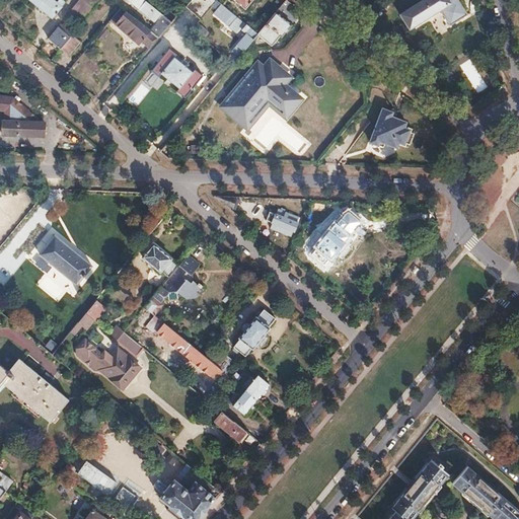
[(29,0),(52,19),(65,3),(61,0),(29,0)]
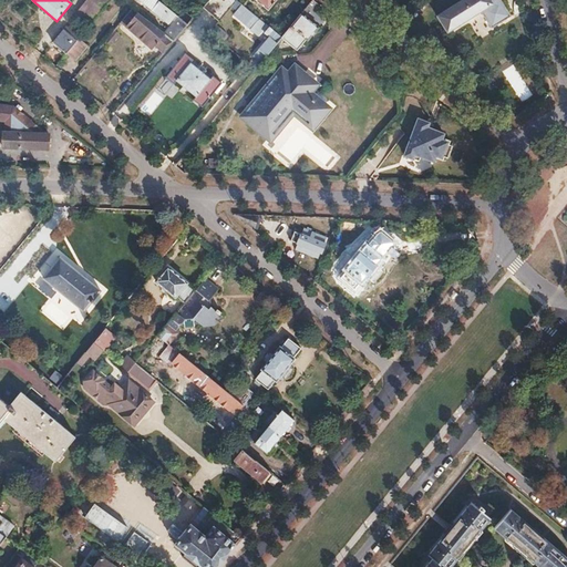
[(88,0),(72,19),(86,30),(112,0),(88,0)]
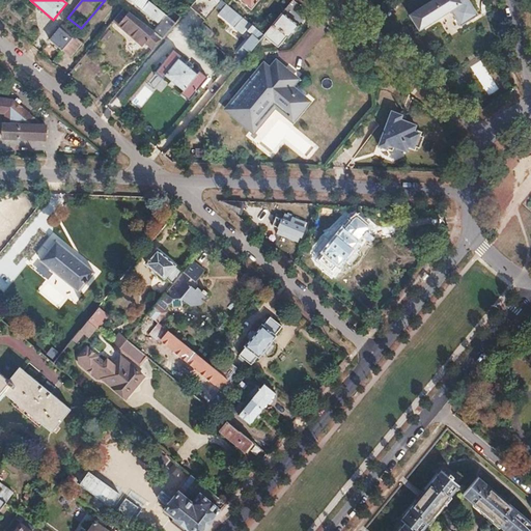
[(106,0),(110,3),(113,0),(131,0),(157,21),(162,15),(165,18),(152,32),(162,39),(175,23),(167,17),(151,3),(147,0),(106,0)]
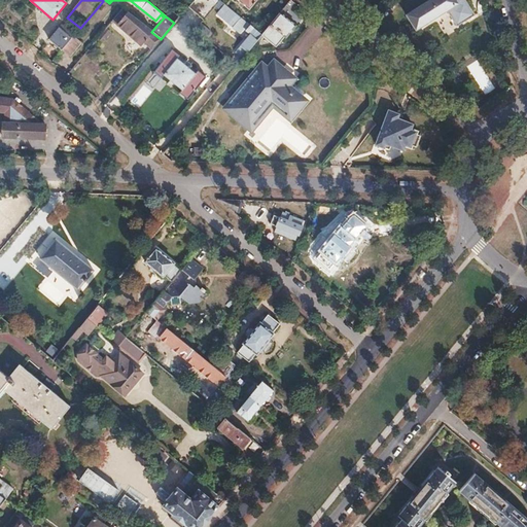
[(236,0),(248,10),(249,9),(252,11),(260,0),(236,0)]
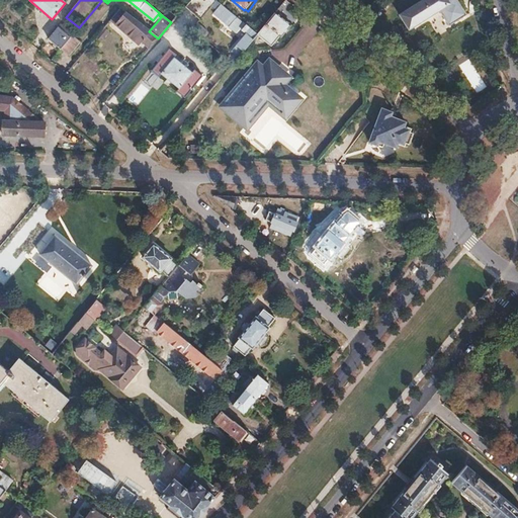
[(421,0),(399,15),(408,29),(438,10),(448,25),(465,15),(455,0),(421,0)]
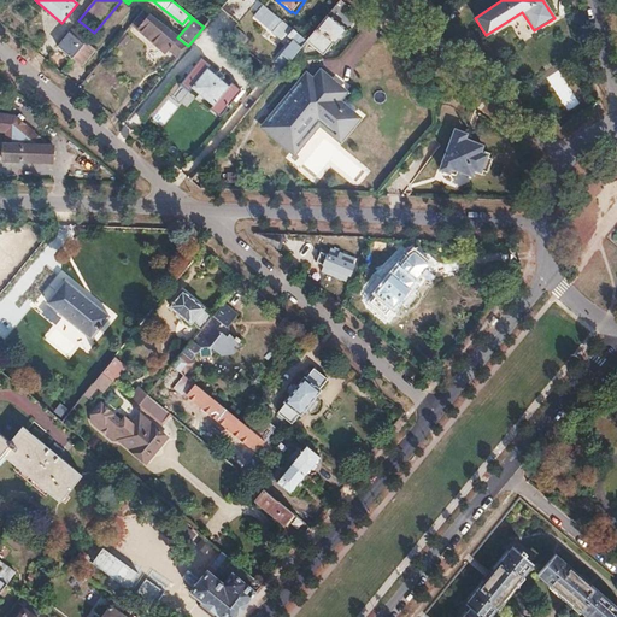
[(144,10),(131,23),(165,52),(169,48),(180,57),(188,46),(177,37),(144,10)]
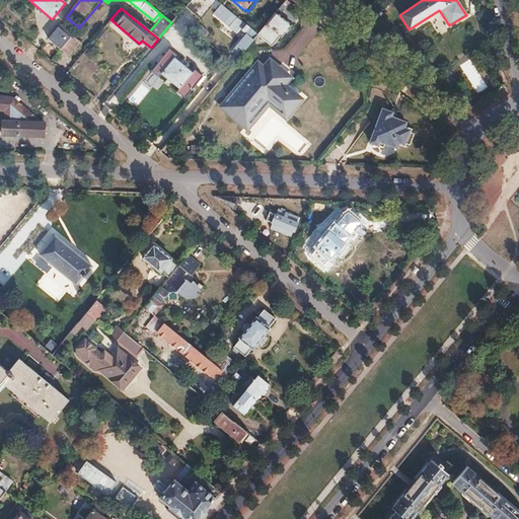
[(168,10),(163,16),(171,22),(176,16),(168,10)]
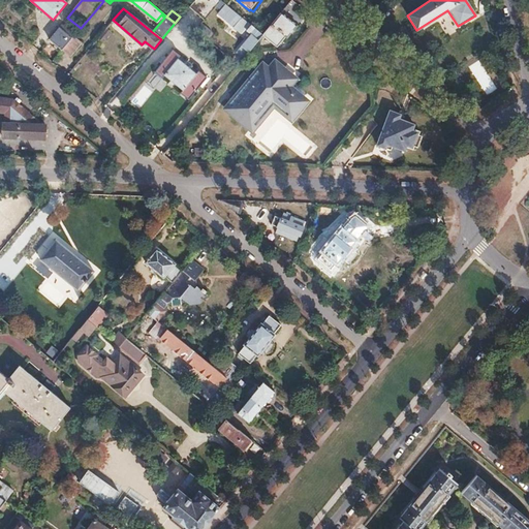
[(280,13),(261,35),(276,47),(285,36),(286,37),(296,26),(280,13)]
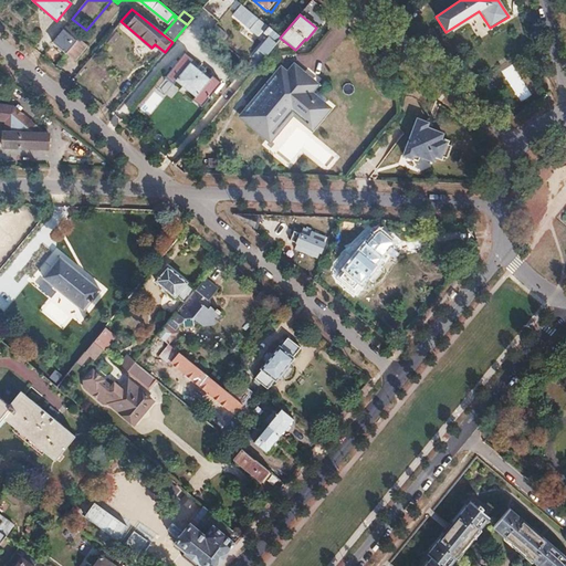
[(259,20),(250,30),(260,39),(264,34),(269,38),(258,50),(264,56),(280,38),(259,20)]
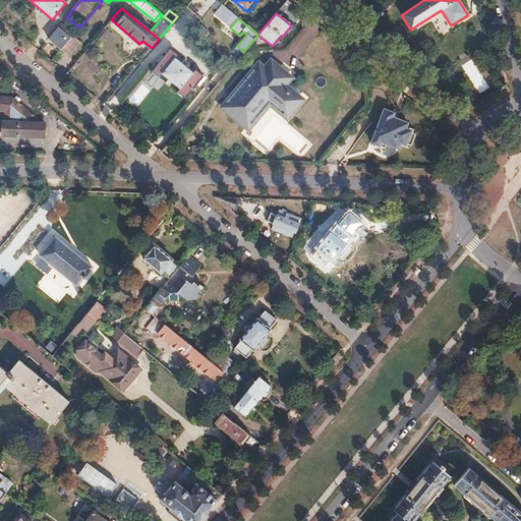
[(196,22),(192,30),(203,37),(208,31),(196,22)]
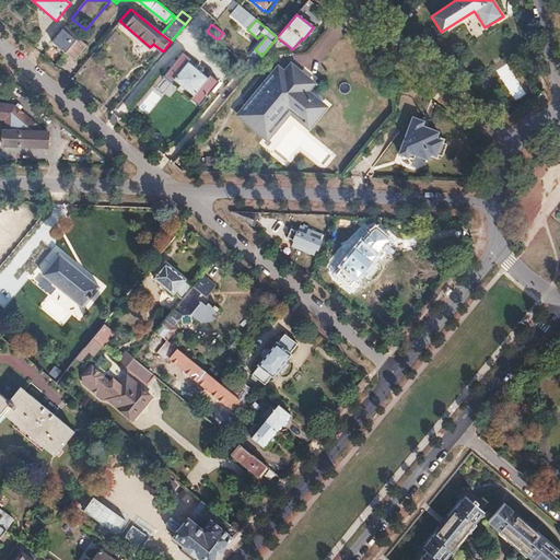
[(66,27),(53,42),(66,53),(78,38),(66,27)]
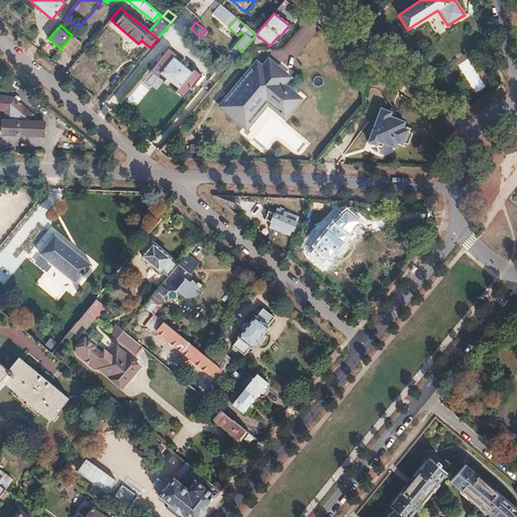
[(72,35),(61,48),(68,55),(79,41),(72,35)]
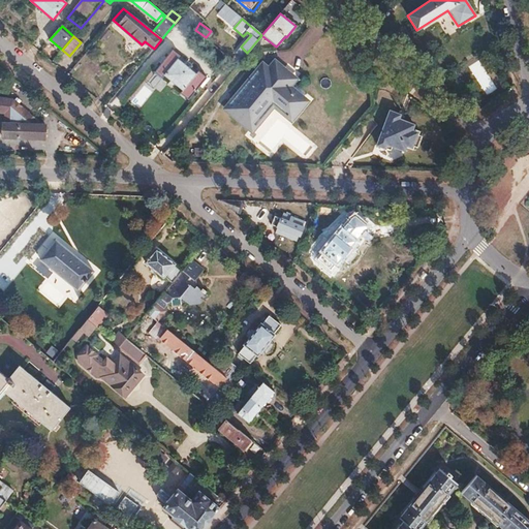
[(263,70),(231,111),(252,128),(274,102),(291,117),(303,102),(285,88),(291,80),(276,67),(270,75),(263,70)]
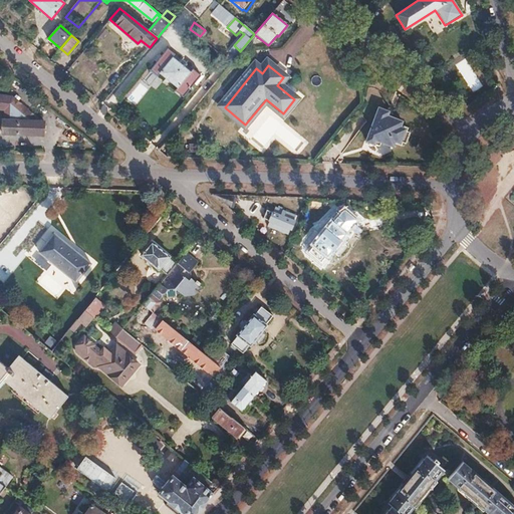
[(166,68),(153,83),(170,98),(171,97),(176,100),(181,105),(188,97),(182,92),(178,88),(183,83),(166,68)]
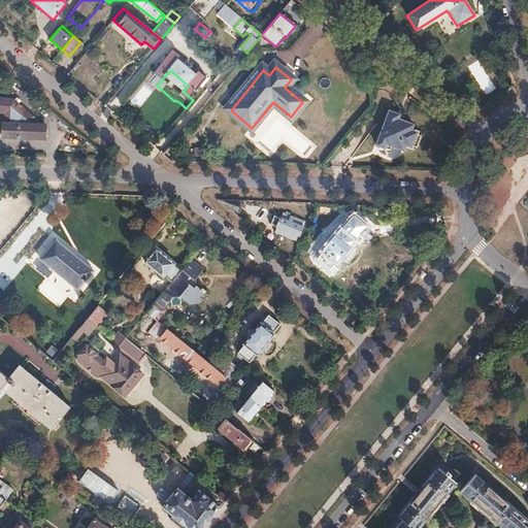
[(124,98),(139,108),(152,91),(140,83),(141,83),(130,74),(108,105),(116,110),(124,98)]
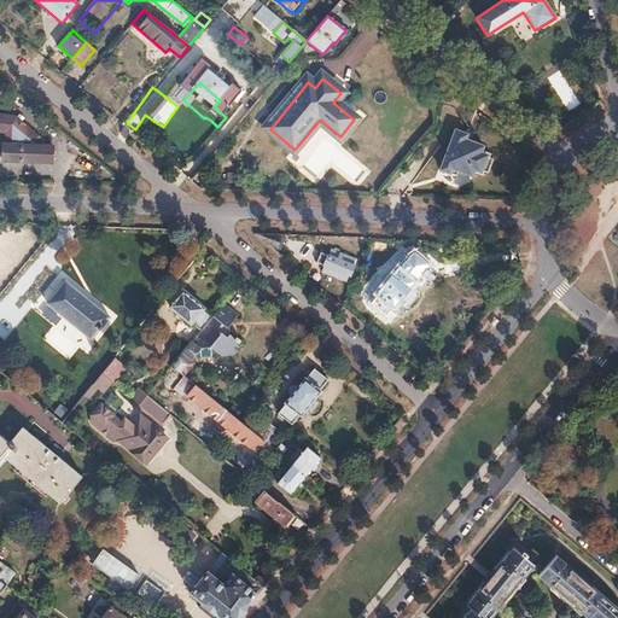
[(0,111),(0,158),(47,162),(48,152),(51,150),(48,145),(11,112),(0,111)]
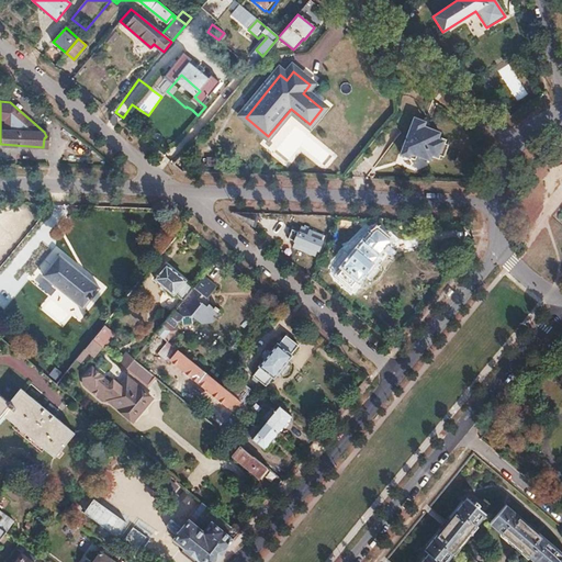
[(420,128),(422,126),(423,122),(414,119),(408,134),(409,134),(407,139),(406,139),(401,155),(415,160),(417,156),(429,160),(430,156),(439,159),(440,156),(444,157),(448,145),(445,144),(446,139),(438,136),(439,133),(426,128),(425,131),(420,128)]
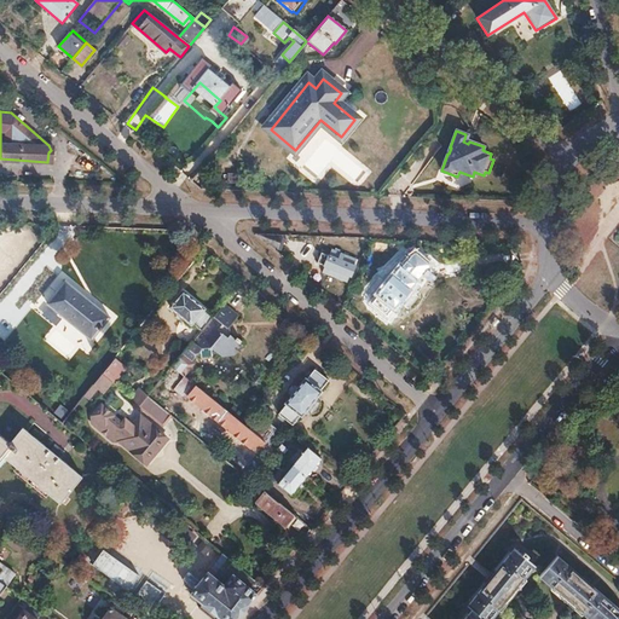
[(322,252),(318,261),(327,265),(324,270),(348,279),(357,259),(333,249),(330,254),(322,252)]
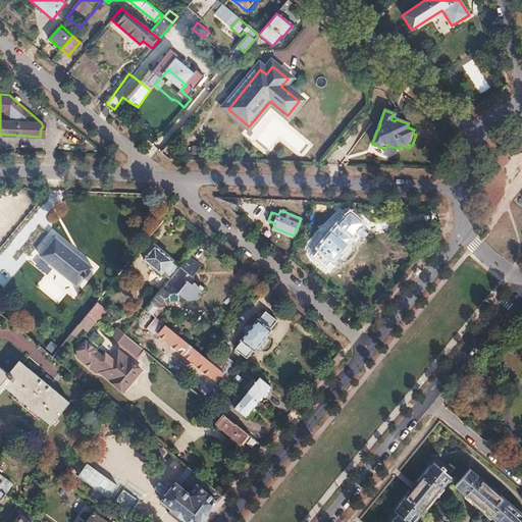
[(318,250),(313,257),(325,267),(332,260),(333,260),(353,238),(352,236),(363,222),(356,216),(352,222),(346,217),(340,225),(337,225),(319,247),(319,246),(318,245),(316,245),(315,246),(315,248),(316,249),(317,250),(318,250)]
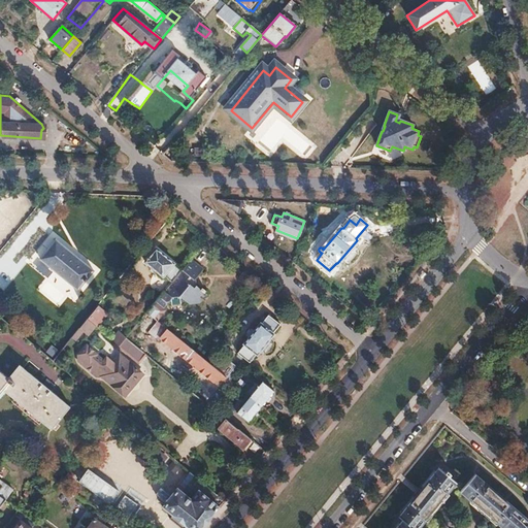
[(435,232),(435,235),(440,239),(447,231),(442,227),(439,227),(435,232)]
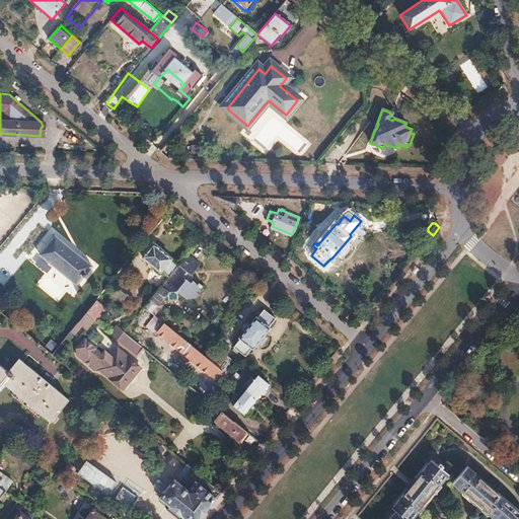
[(55,237),(40,256),(76,286),(91,268),(55,237)]
